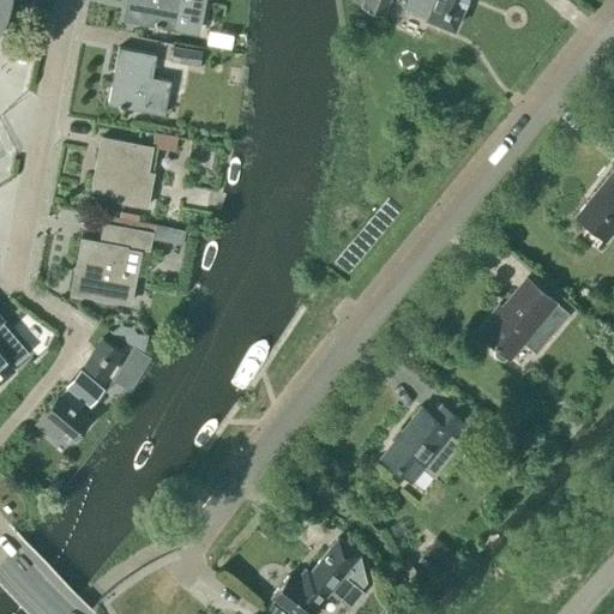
[(126,0),(125,11),(136,13),(134,22),(175,29),(197,34),(203,0),(126,0)]
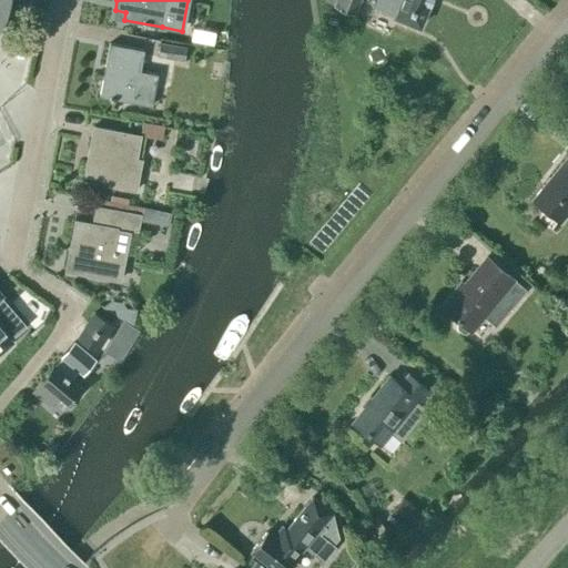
[(335,0),(333,6),(355,16),(361,0),(335,0)]
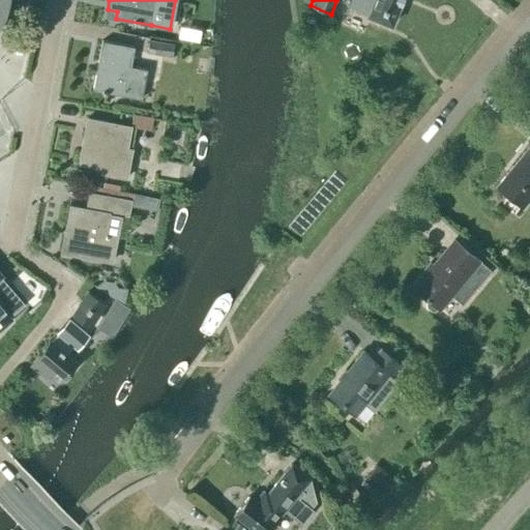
[(350,0),(348,6),(391,25),(401,0),(350,0)]
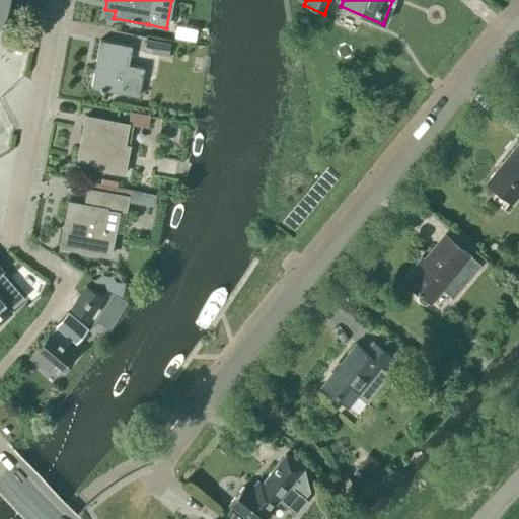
[(176,26),(174,39),(194,42),(196,29),(187,27),(181,26),(176,26)]
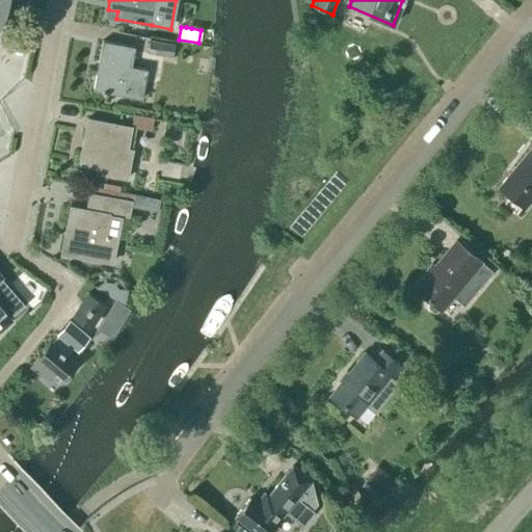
[(150,40),(147,53),(171,57),(175,44),(150,40)]
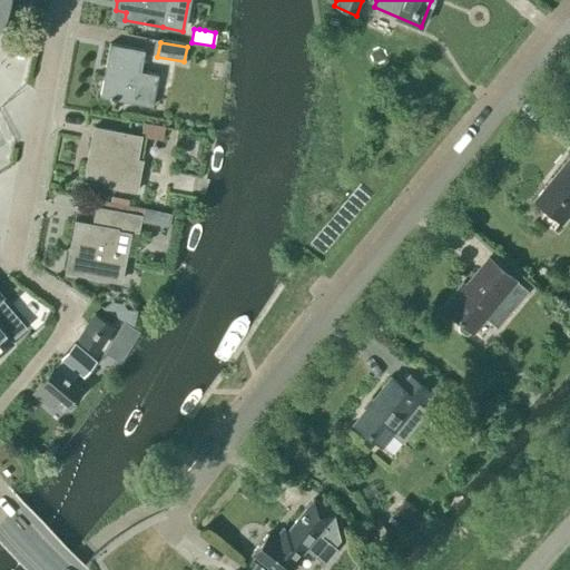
[(99,97),(151,107),(158,75),(140,71),(145,51),(109,45),(99,97)]
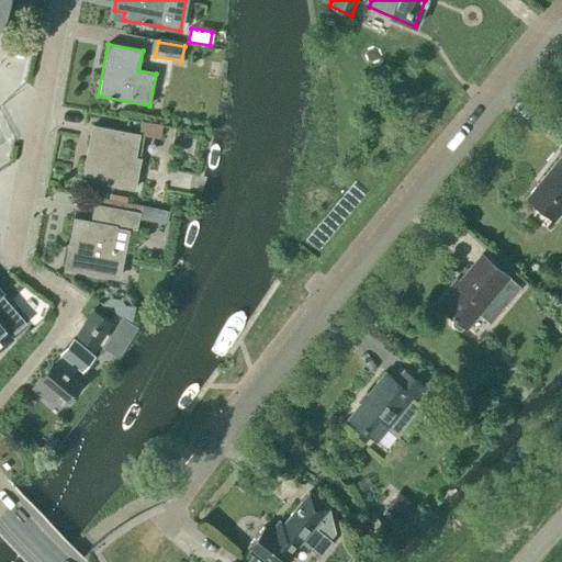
[(146,116),(144,131),(161,134),(164,119),(146,116)]
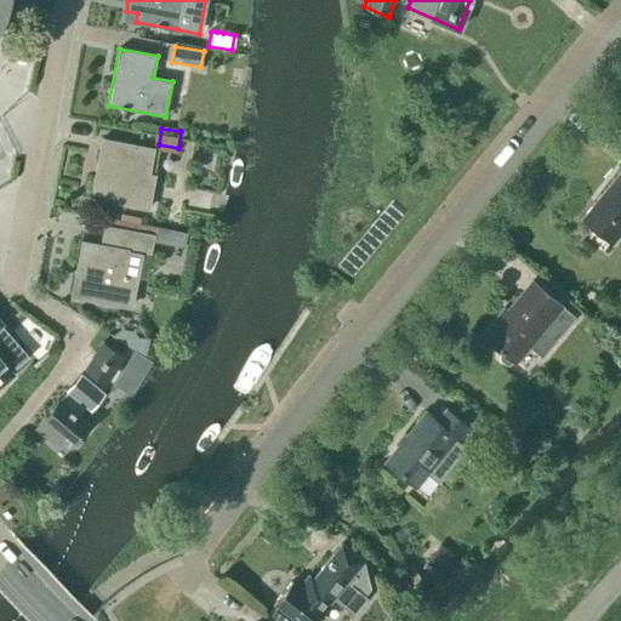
[(118,204),(148,209),(154,175),(148,174),(153,148),(102,138),(92,193),(119,198),(118,204)]
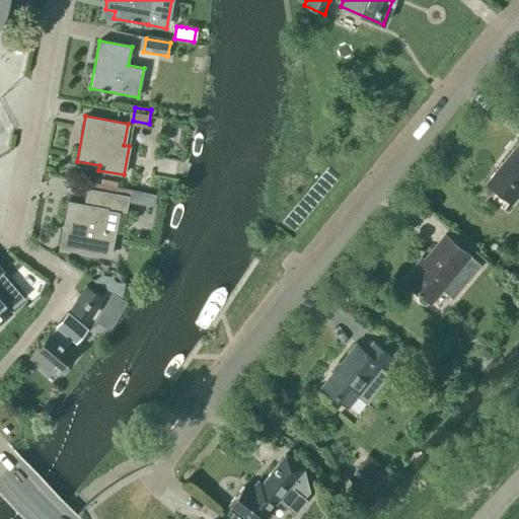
[(518,192),(518,143),(487,182),(511,203),(518,192)]
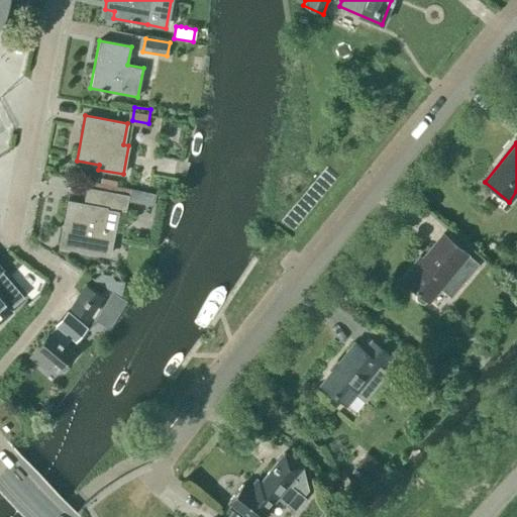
[(154,199),(156,188),(133,187),(133,198),(154,199)]
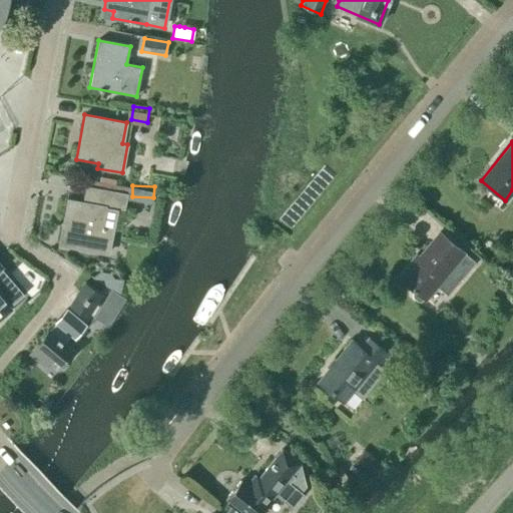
[(68,199),(59,244),(107,253),(113,229),(117,209),(122,210),(126,194),(86,186),(83,202),(68,199)]
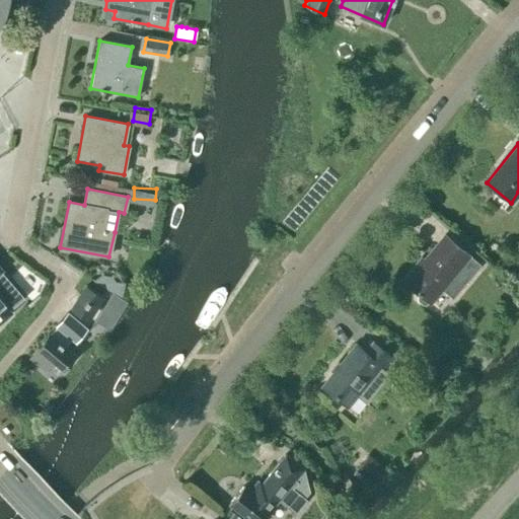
[(470,254),(454,240),(450,245),(447,243),(439,251),(434,247),(405,283),(420,294),(418,296),(418,300),(423,304),(426,303),(428,301),(429,302),(441,288),(452,297),(479,264),(469,255),(470,254)]
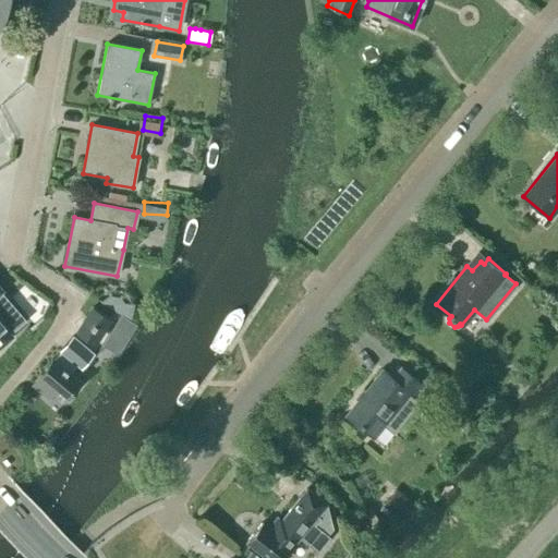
[(0,346),(13,336),(10,332),(23,320),(0,293),(0,292),(3,291),(0,287),(0,346)]
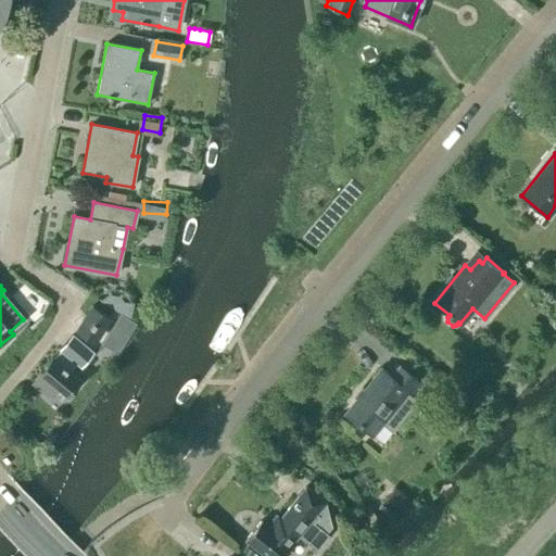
[(109,293),(100,301),(111,307),(116,311),(121,313),(129,319),(134,302),(124,302),(119,295),(109,293)]
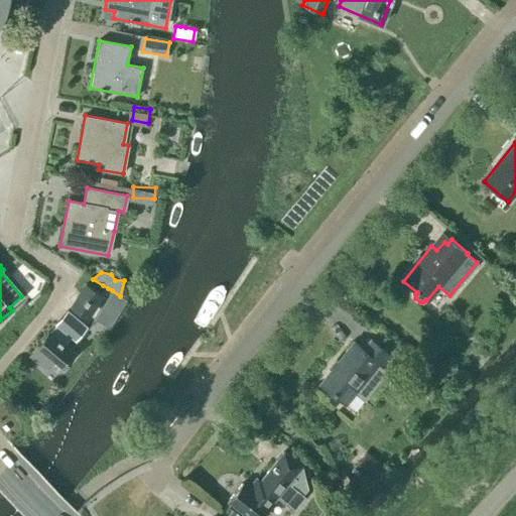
[(71,307),(87,317),(101,294),(85,284),(71,307)]
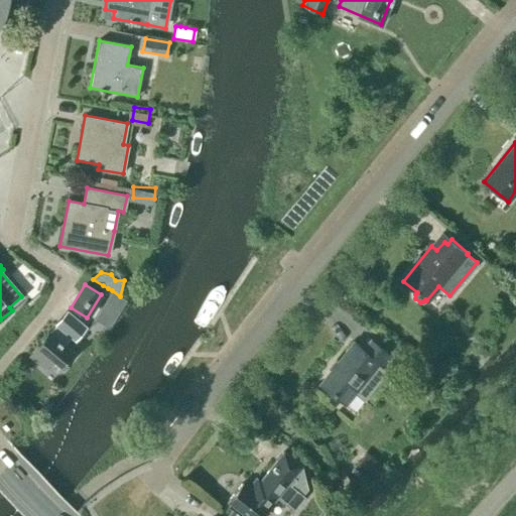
[(108,296),(106,299),(121,308),(126,300),(120,296),(112,290),(110,294),(108,296)]
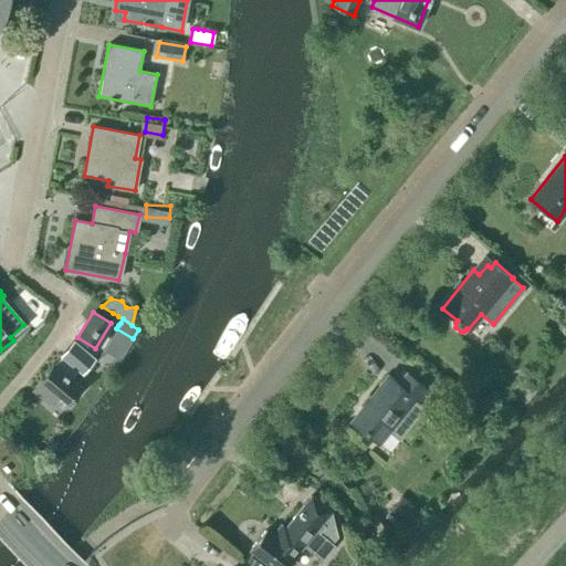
[(62,356),(54,365),(40,380),(41,381),(32,390),(50,405),(58,395),(67,404),(81,388),(70,378),(77,369),(79,370),(91,356),(73,342),(62,356)]
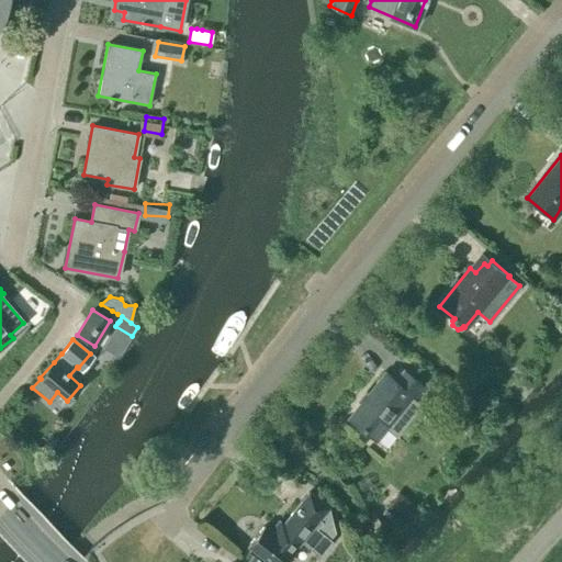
[(385,373),(348,418),(375,440),(384,428),(394,436),(419,405),(415,401),(425,389),(403,370),(394,381),(385,373)]
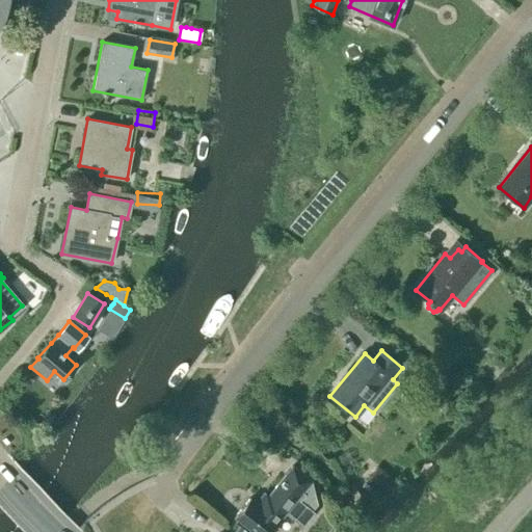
[(377,464),(363,483),(383,500),(398,482),(391,475),(388,473),(381,468),(377,464)]
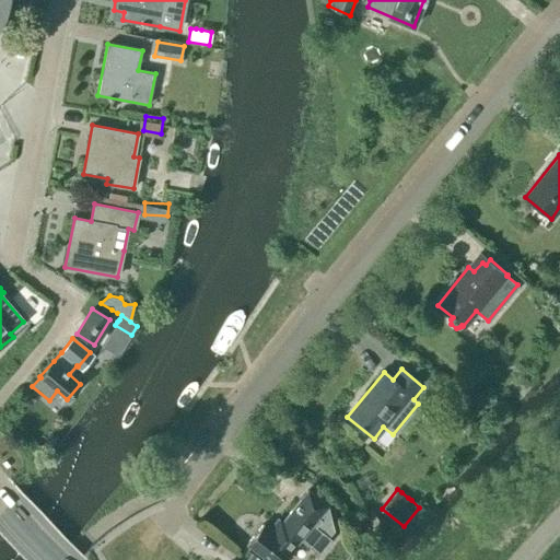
[(290,559),(292,557),(289,552),(300,539),(318,553),(330,538),(327,536),(333,529),(328,511),(326,506),(326,505),(307,490),(281,523),(278,521),(270,532),(261,525),(247,543),(269,559),(290,559)]
